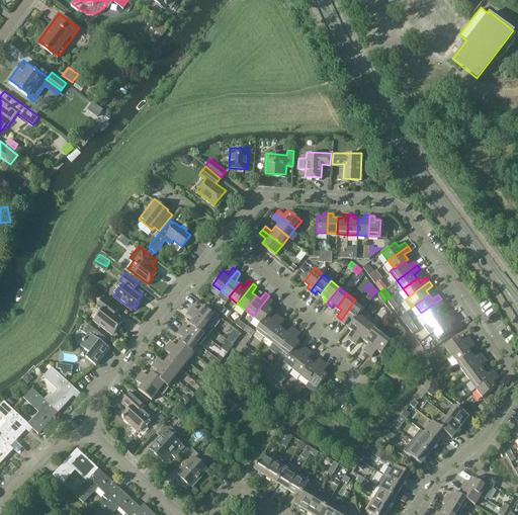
[(119,325),(123,319),(115,313),(118,308),(104,295),(96,307),(101,311),(94,319),(111,332),(117,324),(119,325)]
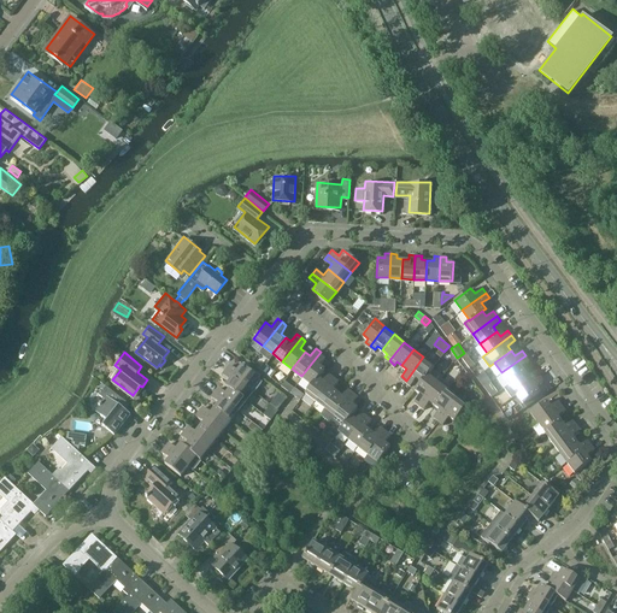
[(321,352),(301,376),(311,383),(318,375),(324,367),(319,363),(325,355),(321,352)]
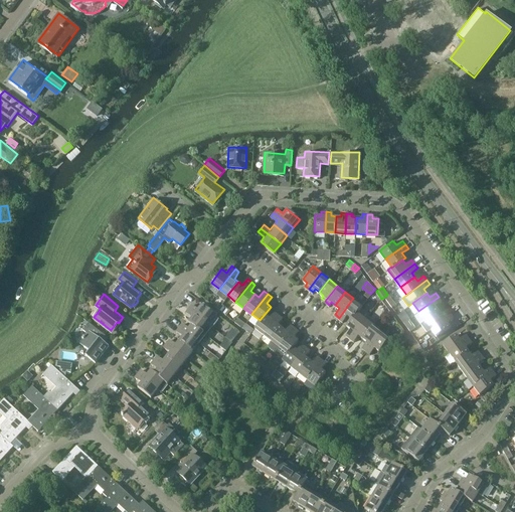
[(385,297),(389,303),(392,306),(395,303),(389,294),(385,297)]
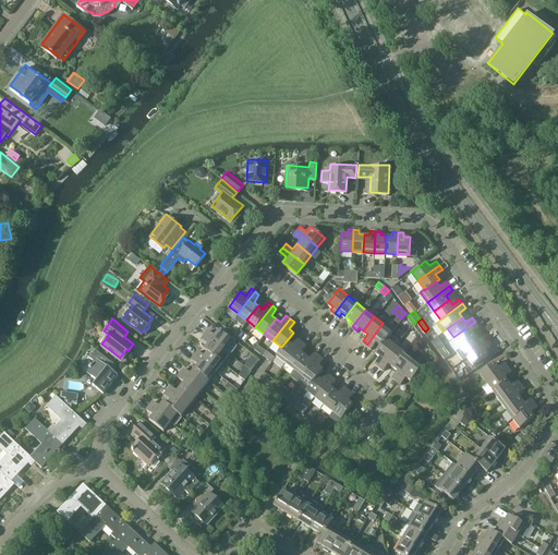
[(459,345),(460,346),(475,336),(472,330),(478,326),(475,322),(453,337),(457,340),(456,342),(458,345),(459,345)]
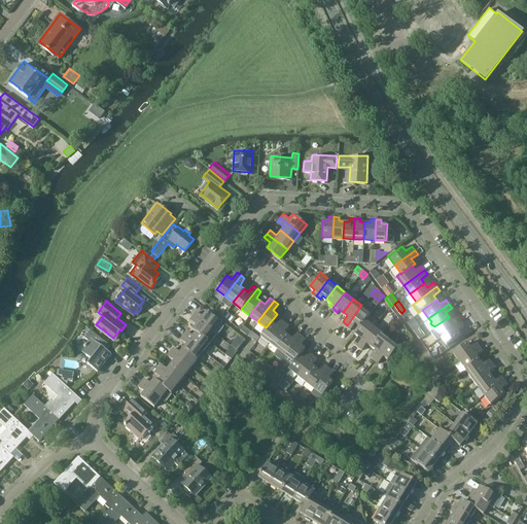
[(355,321),(359,324),(360,325),(365,318),(371,312),(361,305),(347,325),(350,328),(355,321)]
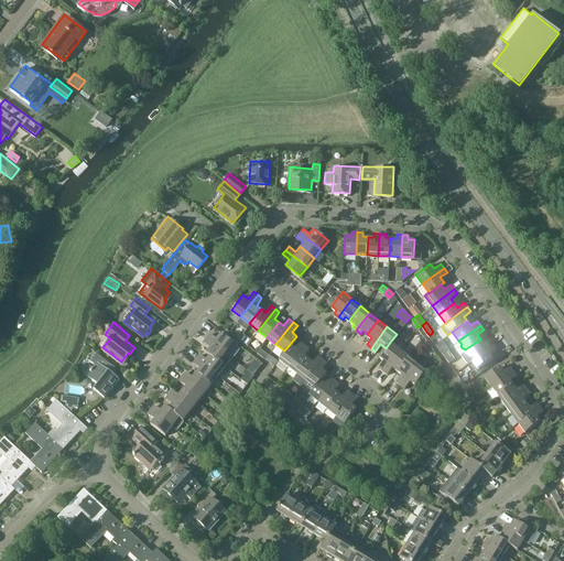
[(240,347),(236,344),(237,341),(228,334),(226,336),(220,333),(217,337),(210,332),(207,336),(228,353),(232,357),(240,347)]
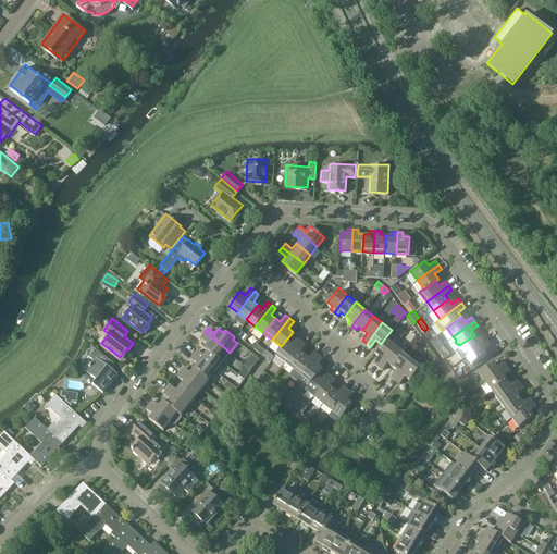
[(248,335),(239,329),(236,333),(245,340),(248,335)]
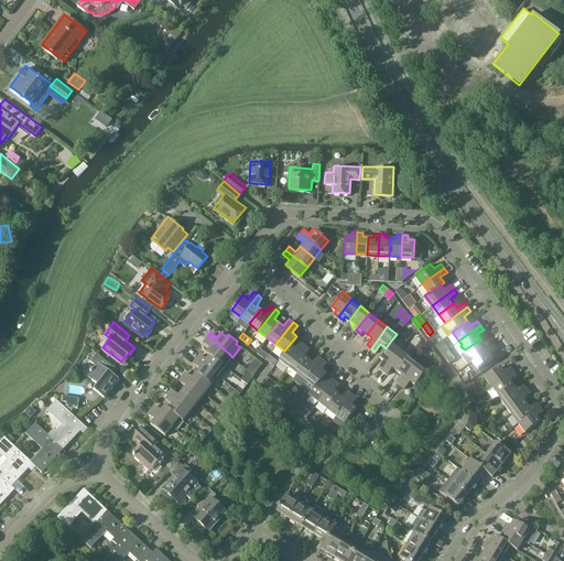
[(228,353),(207,336),(204,341),(210,346),(206,351),(210,354),(220,362),(221,362),(228,353)]
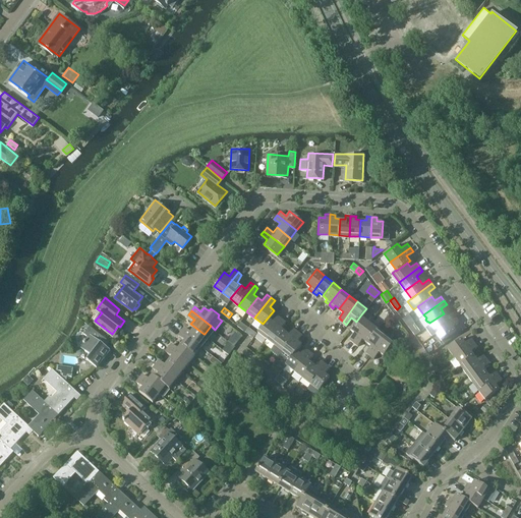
[(437,332),(456,317),(453,312),(447,318),(444,313),(429,323),(425,326),(432,335),(437,332)]
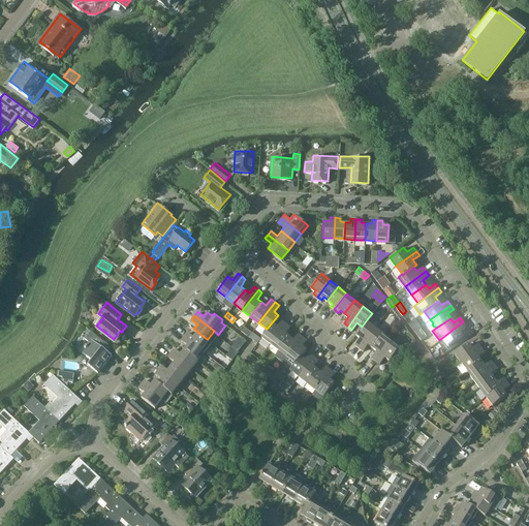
[(270,342),(286,321),(282,318),(277,325),(273,321),(267,329),(261,336),(270,342)]
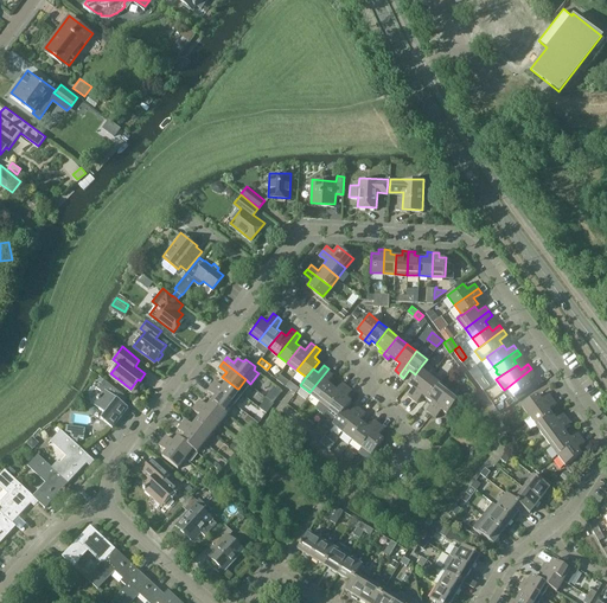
[(408,393),(413,397),(430,373),(421,366),(415,374),(414,373),(408,382),(414,385),(408,393)]
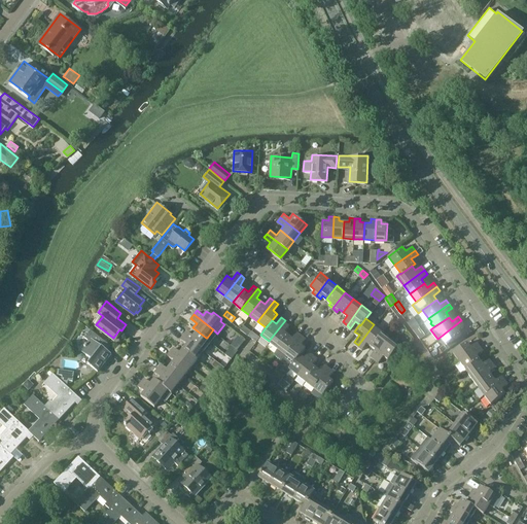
[(285,320),(269,341),(277,347),(288,334),(284,329),(289,323),(285,320)]
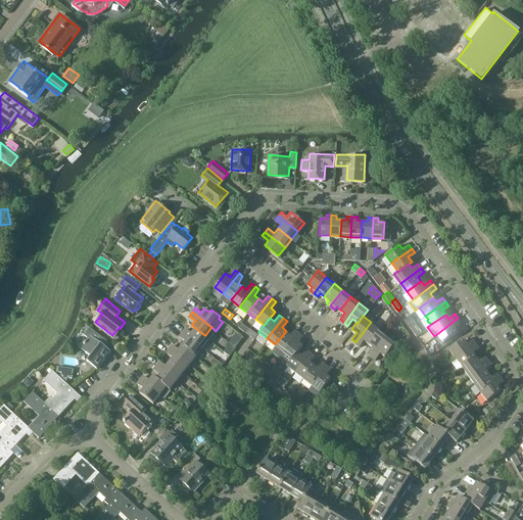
[(444,341),(458,331),(455,327),(461,322),(458,318),(438,333),(444,341)]
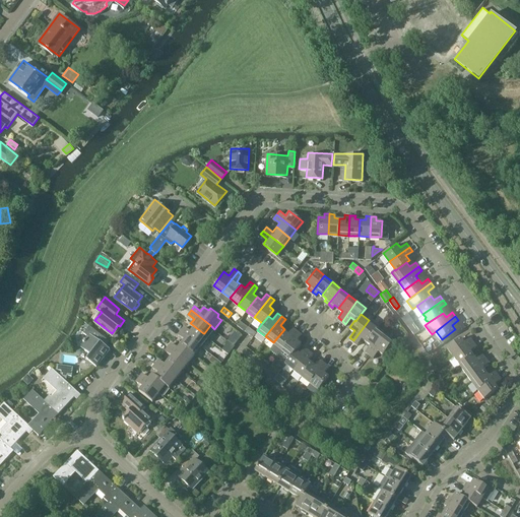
[(377,327),(369,320),(353,340),(358,343),(363,337),(367,340),(377,327)]
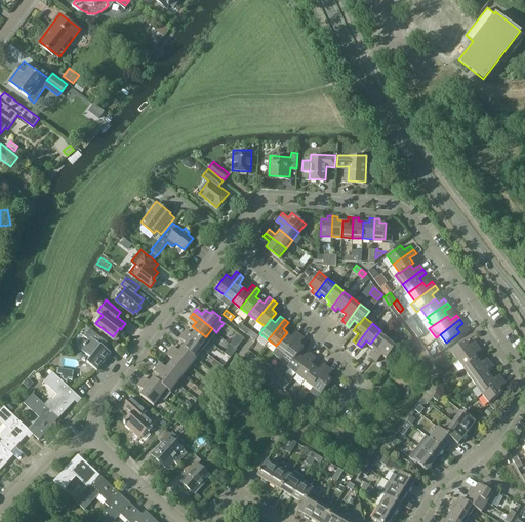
[(92,367),(94,366),(96,368),(110,351),(106,347),(110,342),(90,327),(84,334),(89,337),(81,349),(87,354),(83,359),(87,361),(87,363),(87,366),(89,367),(92,367)]
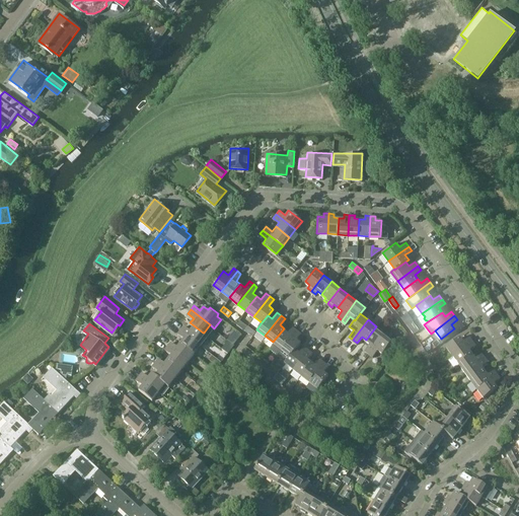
[(180,328),(200,344),(207,336),(204,333),(203,333),(194,325),(190,329),(183,324),(180,328)]
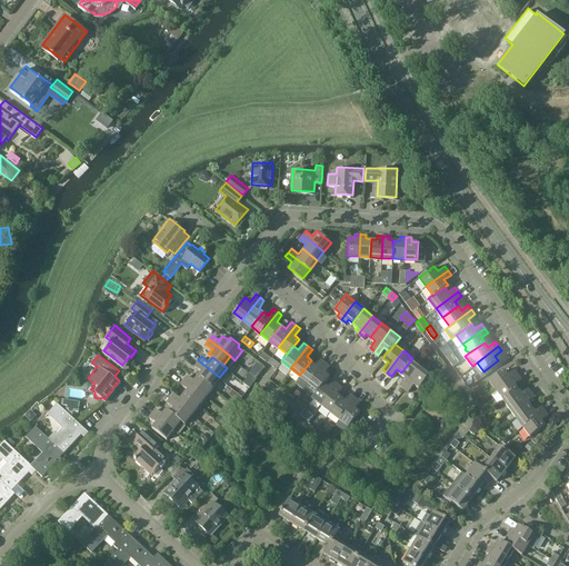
[(311,360),(299,375),(308,383),(326,360),(321,357),(316,364),(311,360)]
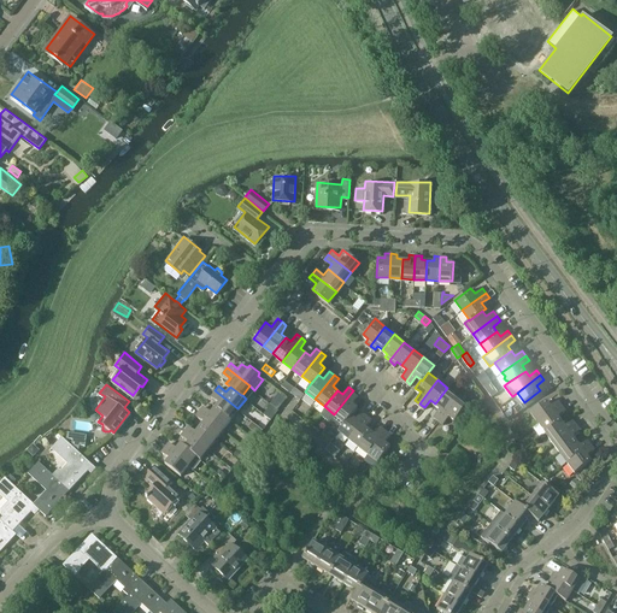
[(457,395),(447,388),(435,404),(440,407),(434,414),(439,418),(457,395)]
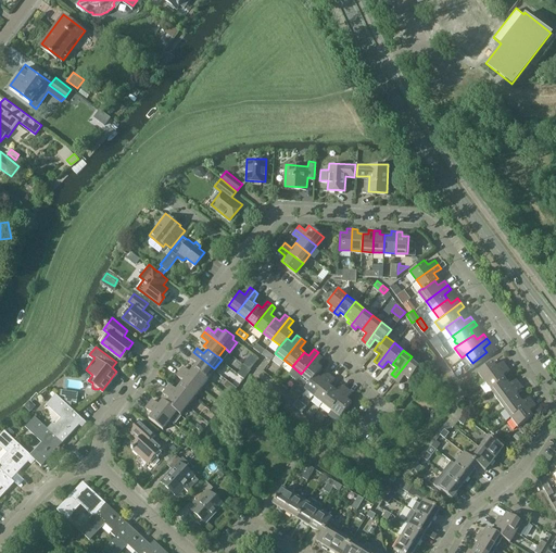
[(214,368),(193,352),(190,356),(197,362),(193,366),(207,377),(214,368)]
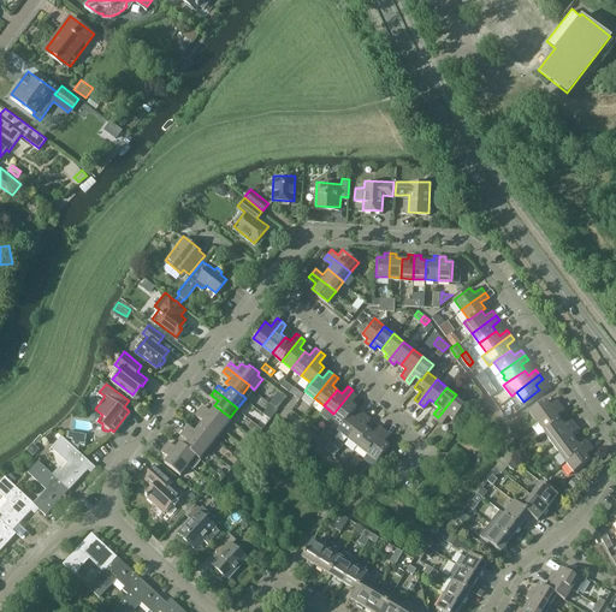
[(353,390),(333,414),(344,421),(350,413),(351,413),(357,405),(351,400),(357,393),(353,390)]
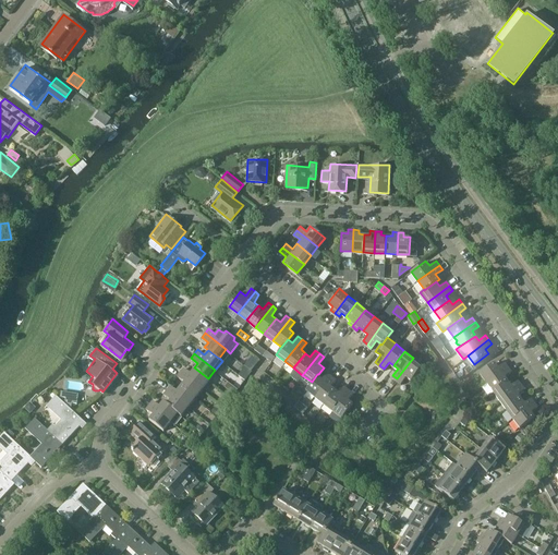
[(407,375),(411,379),(422,365),(413,358),(397,378),(401,383),(407,375)]
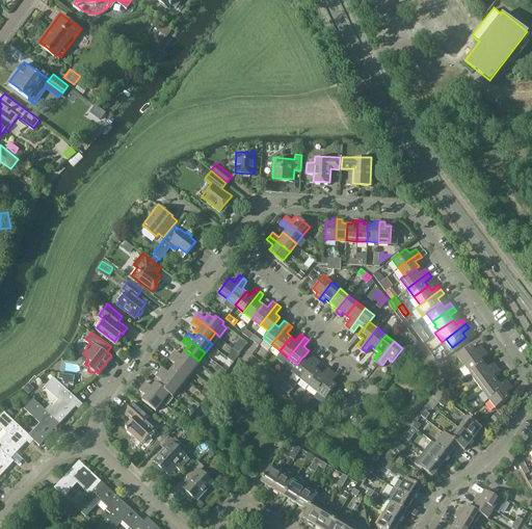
[(239,351),(242,347),(236,343),(233,346),(239,351)]
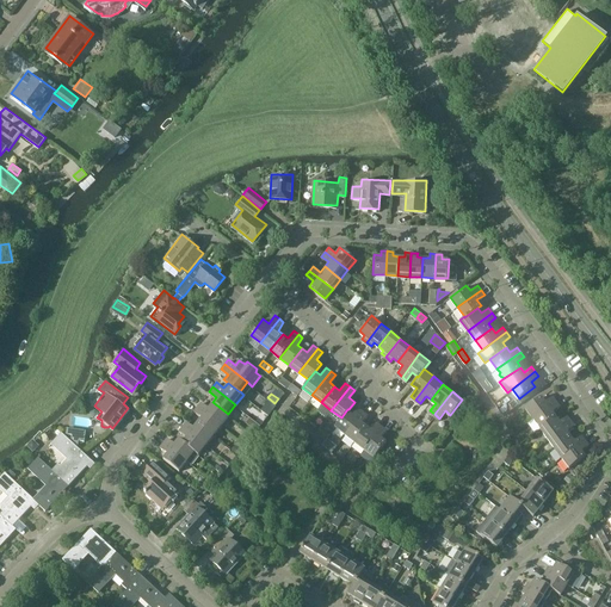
[(525,408),(532,417),(556,400),(553,395),(545,401),(542,395),(525,408)]
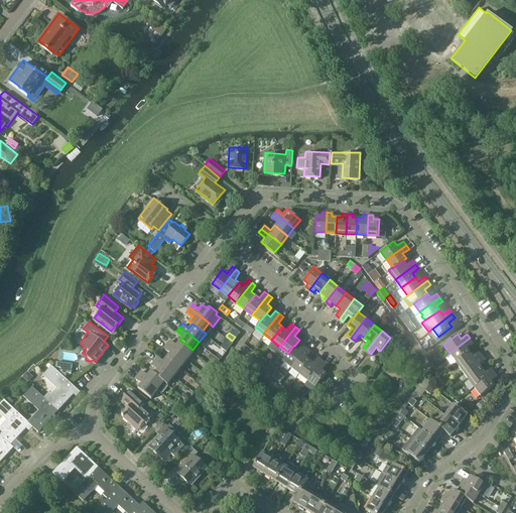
[(456,361),(470,351),(467,347),(473,342),(470,338),(449,353),(446,356),(452,364),(456,361)]
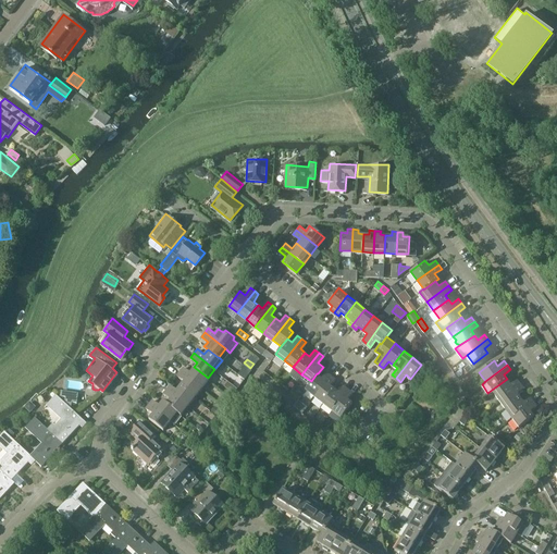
[(180,370),(201,386),(208,378),(194,367),(190,371),(184,366),(180,370)]
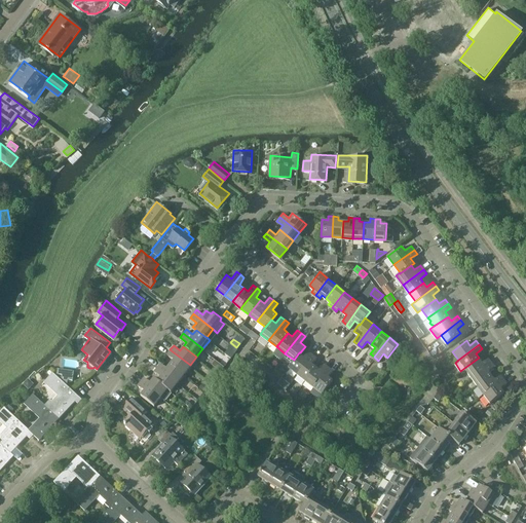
[(190,365),(170,349),(166,353),(174,359),(170,363),(183,373),(190,365)]
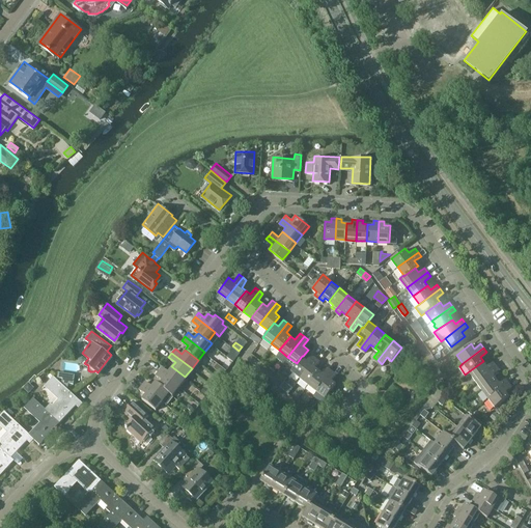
[(300,377),(315,356),(311,353),(307,359),(303,356),(302,356),(297,363),(291,370),(300,377)]
